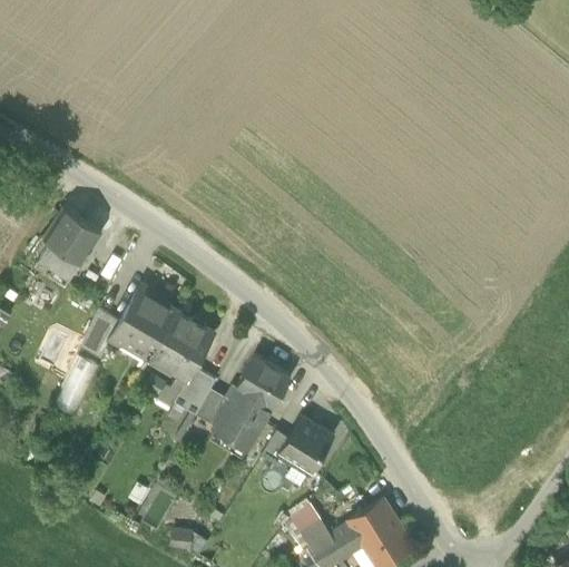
[(46,238),(52,243),(82,263),(102,232),(66,208),(46,238)]
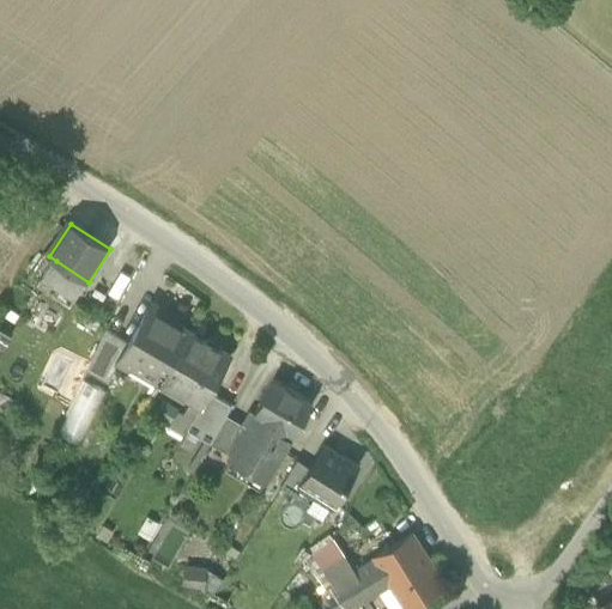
[(76,303),(89,282),(56,261),(43,281),(76,303)]
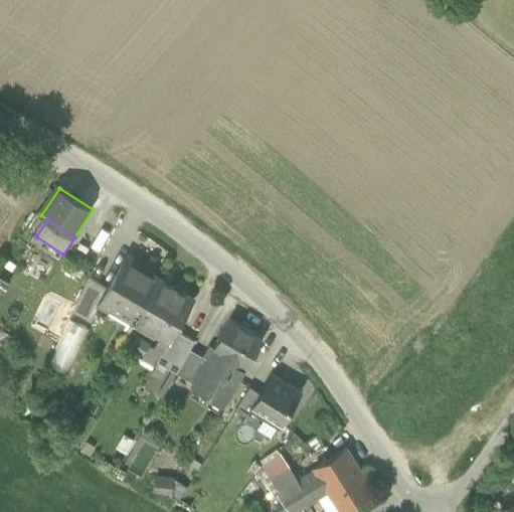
[(136,323),(136,322),(160,281),(150,275),(149,269),(140,265),(135,266),(127,261),(110,291),(100,306),(102,307),(108,311),(112,310),(118,308),(129,315),(130,320),(136,323)]
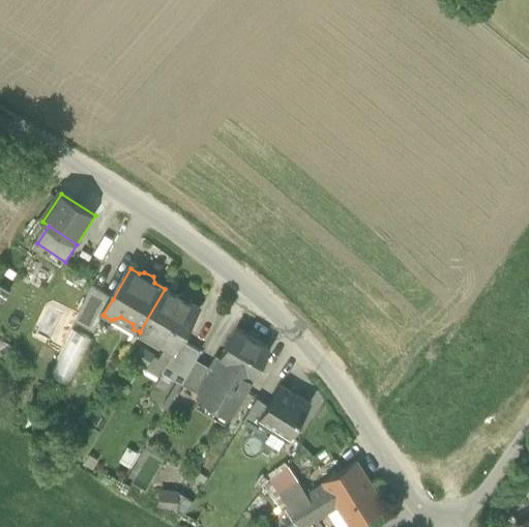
[(77,323),(94,332),(105,316),(103,315),(113,299),(94,288),(77,323)]
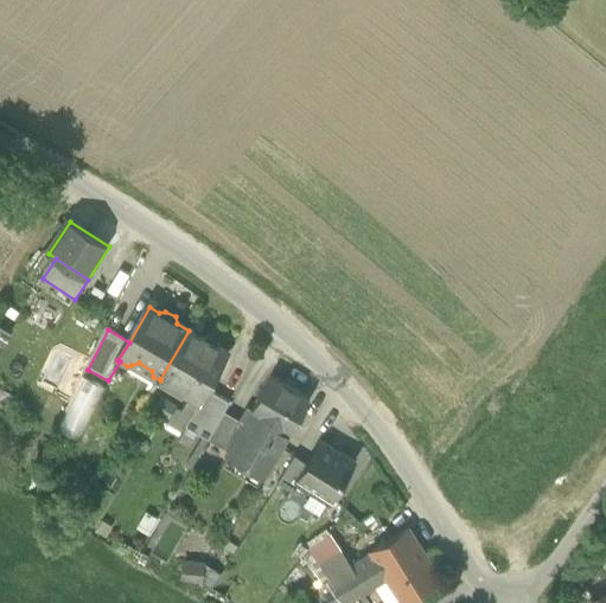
[(230,354),(189,331),(160,379),(201,403),(202,403),(209,391),(230,354)]
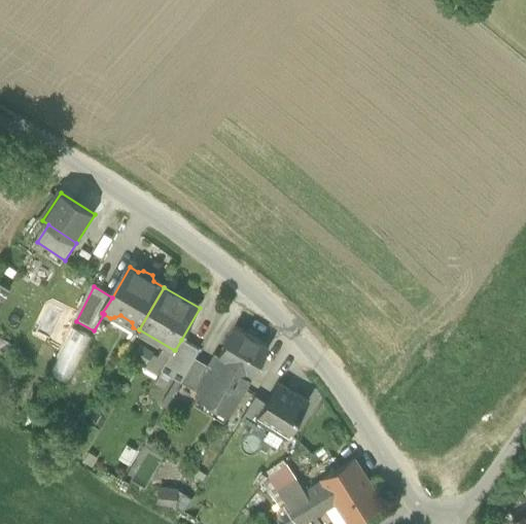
[(114,317),(133,327),(132,322),(120,315),(114,317)]
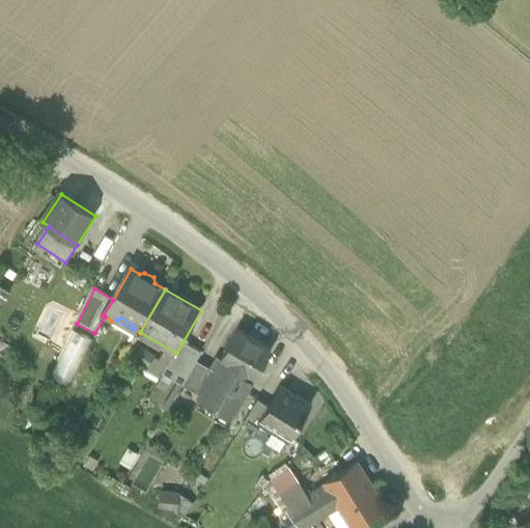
[(70,384),(91,338),(74,330),(51,376),(70,384)]
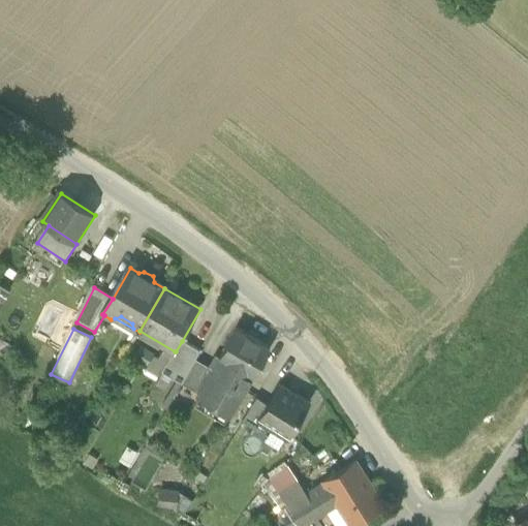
[(220,359),(221,360),(254,378),(271,350),(259,343),(259,342),(250,336),(249,337),(237,331),(220,359)]
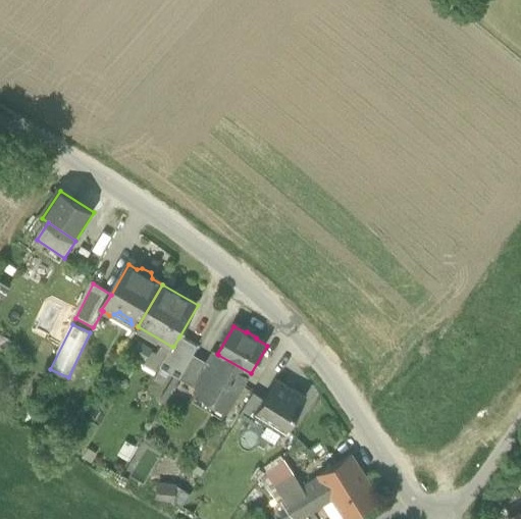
[(206,363),(194,356),(198,348),(179,336),(173,347),(172,347),(160,368),(179,379),(193,387),(206,363)]
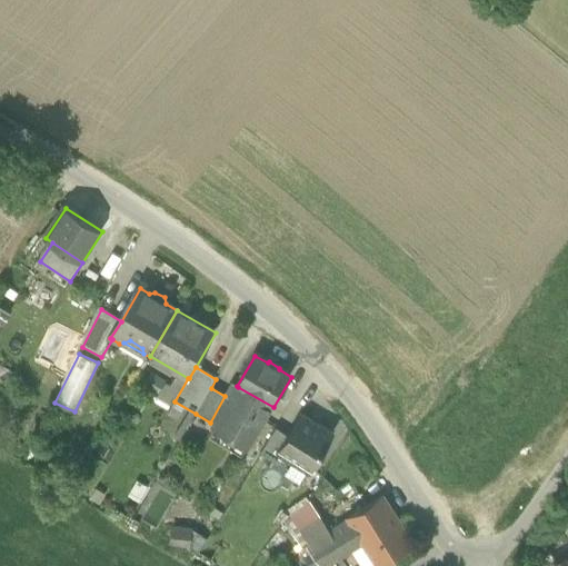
[(0,394),(11,379),(0,370),(0,394)]
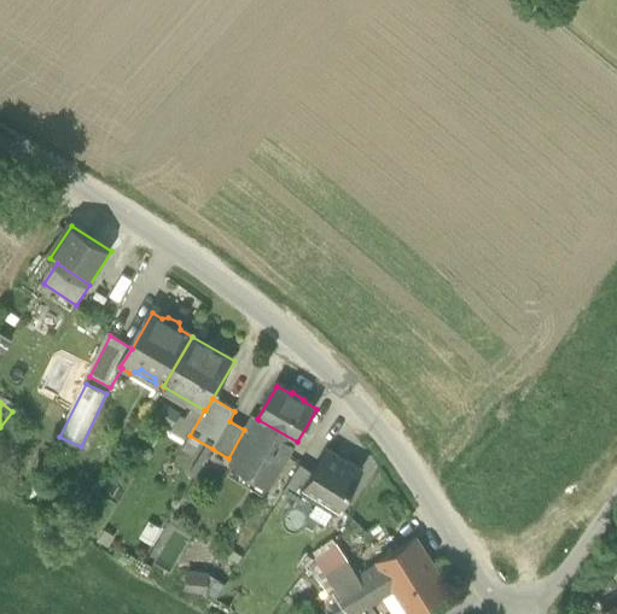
[(273,484),(297,442),(258,420),(250,433),(244,430),(228,458),(273,484)]
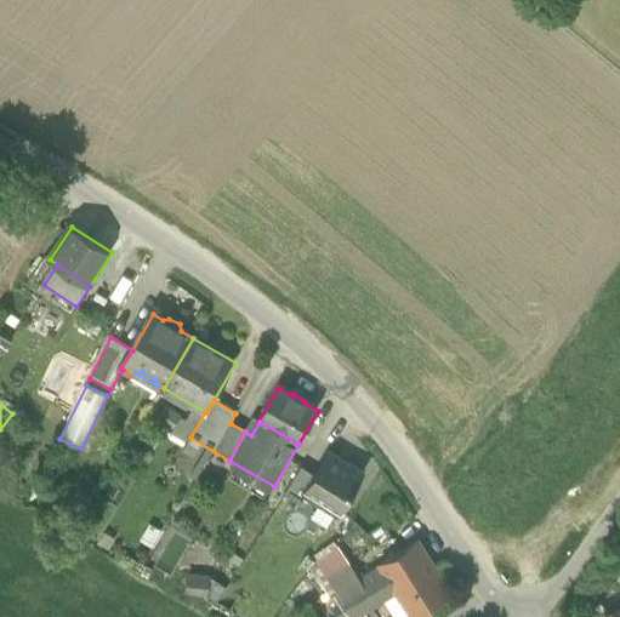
[(311,500),(339,516),(365,474),(329,452),(314,475),(303,495),(311,500)]
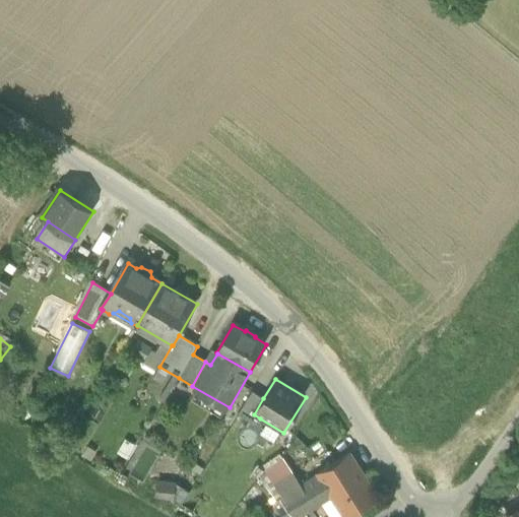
[(239,414),(256,426),(260,418),(254,414),(263,398),(253,392),(239,414)]
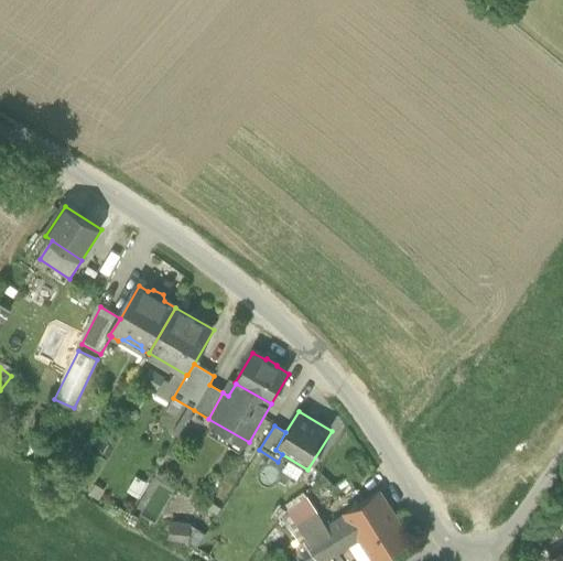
[(379,496),(348,516),(364,540),(376,560),(407,541),(379,496)]
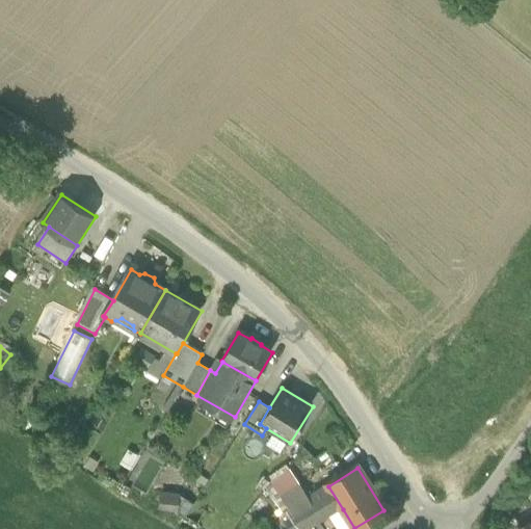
[(284,501),(289,510),(309,498),(291,471),(272,484),(284,501)]
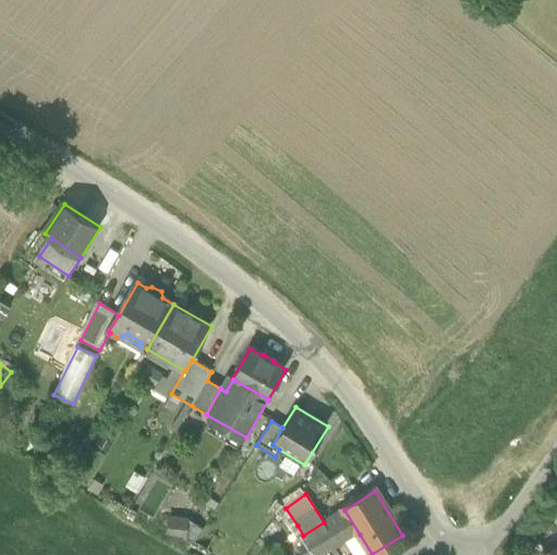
[(326,554),(328,553),(360,534),(344,510),(324,522),(303,535),(301,538),(315,554),(326,554)]
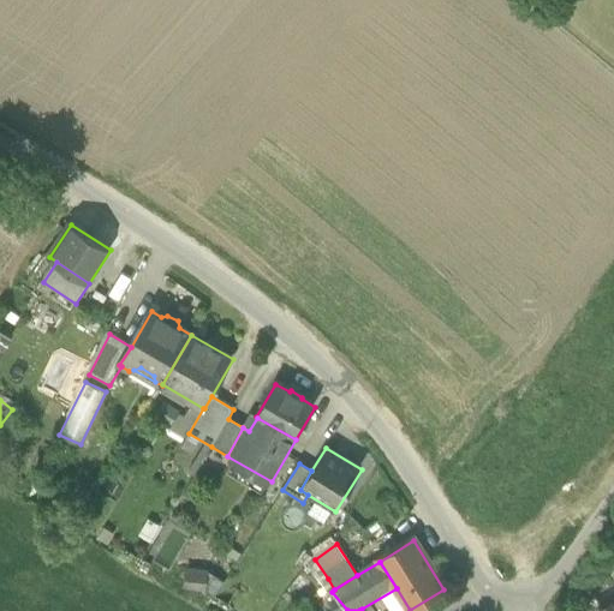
[(320,583),(328,595),(332,592),(334,589),(328,579),(320,583)]
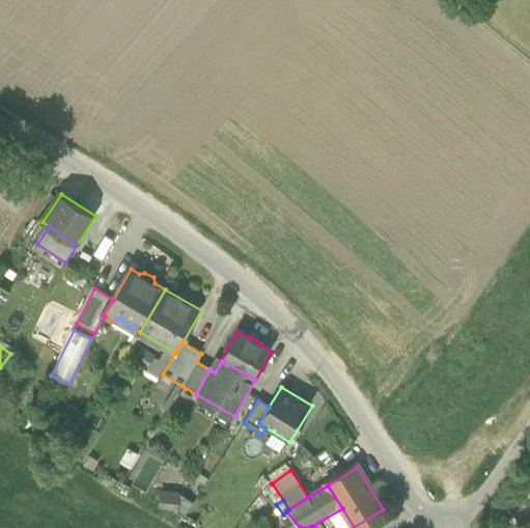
[(300,527),(286,511),(283,515),(278,518),(285,527),(300,527)]
